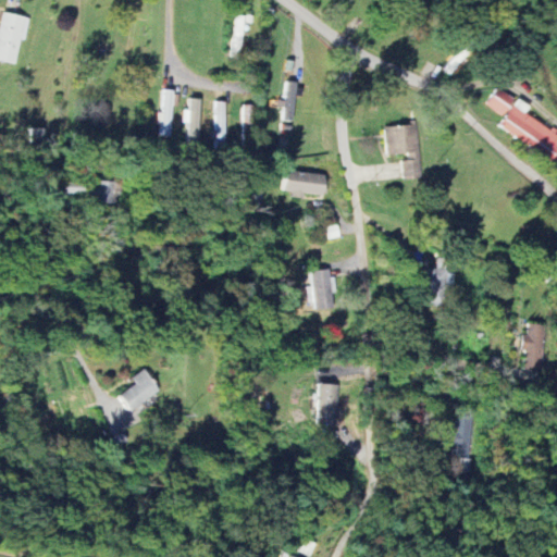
[(21,39),(27,40),(31,17),(1,13),(0,20),(0,61),(17,63),(21,39)]
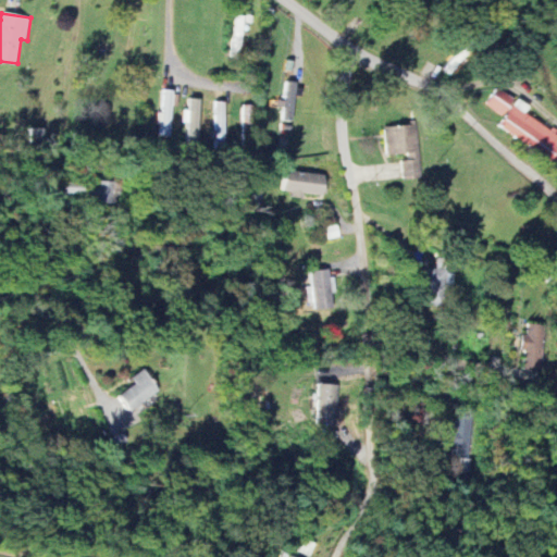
[(295,84),(284,84),(283,119),(294,119),(295,84)]
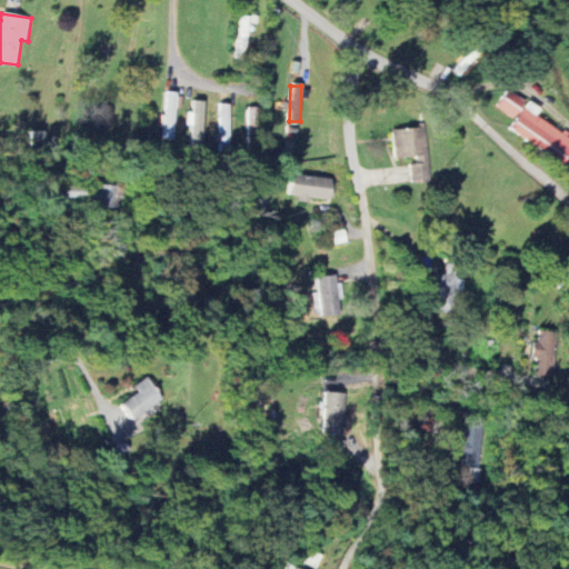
[(568,170),(568,140),(533,119),(540,109),(507,90),(496,108),(515,120),(507,133),(568,170)]
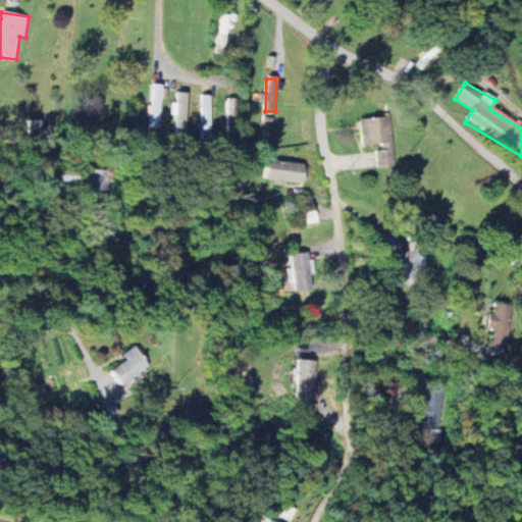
[(176,103),(170,103),(170,115),(174,115),(174,133),(186,134),(187,93),(176,92),(176,103)]
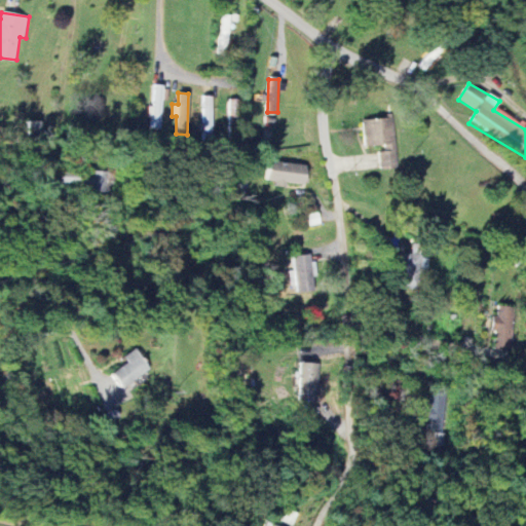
[(398,170),(396,118),(363,119),(364,148),(379,147),(380,170),(398,170)]
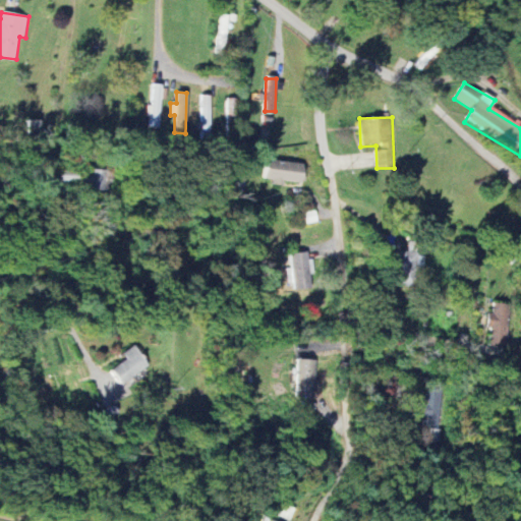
[(283,181),(302,184),(305,166),(267,159),(264,179),(273,180),(272,184),(283,186),(283,181)]
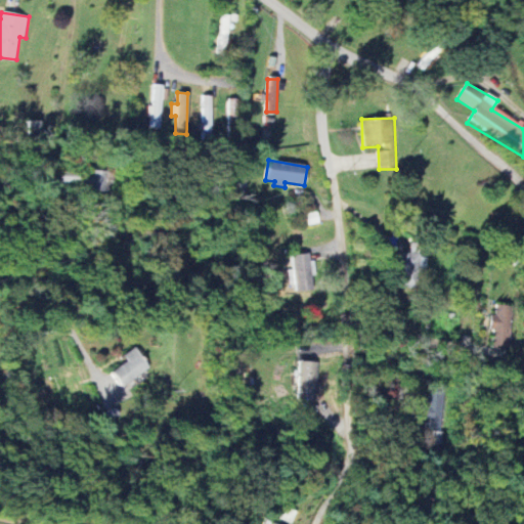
[(107,191),(107,172),(91,172),(90,191),(107,191)]
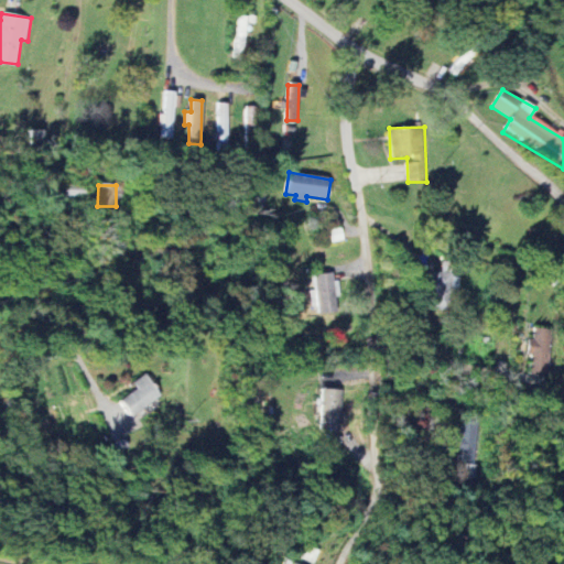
[(76,202),(83,202),(84,190),(68,190),(68,187),(61,187),(60,199),(76,199),(76,202)]
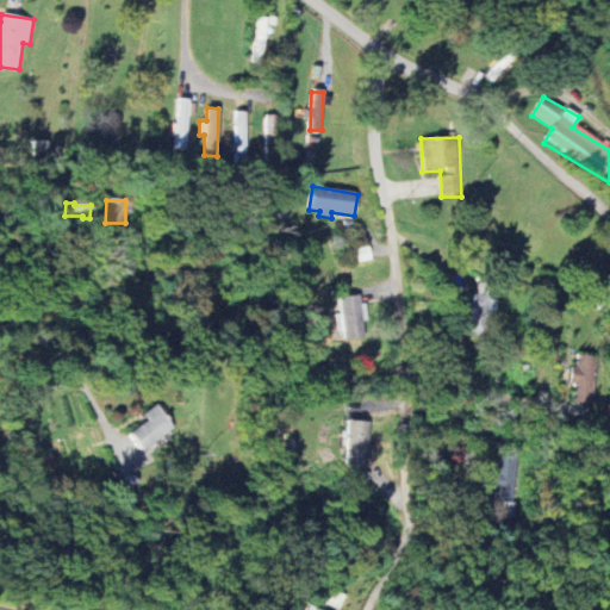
[(465,332),(484,334),(487,296),(467,294),(465,332)]
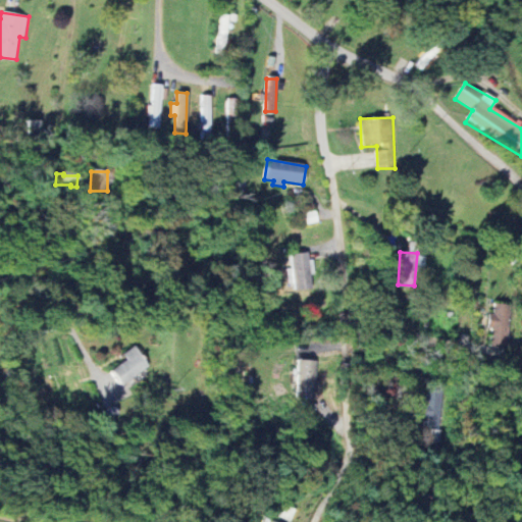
[(311,289),(307,253),(289,255),(294,291),(311,289)]
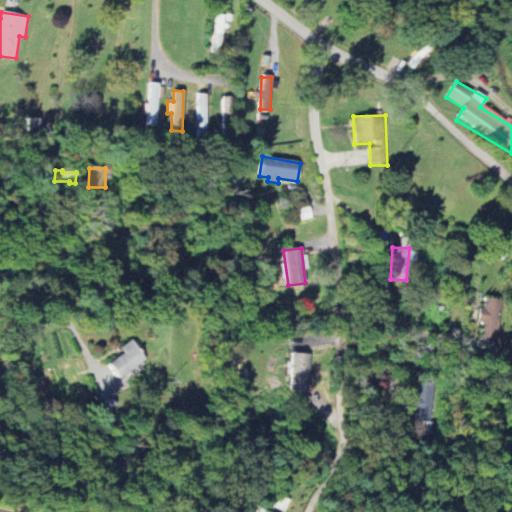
[(480,341),(499,343),(503,300),(484,298),(483,308),(479,308),(477,322),(482,323),(480,341)]
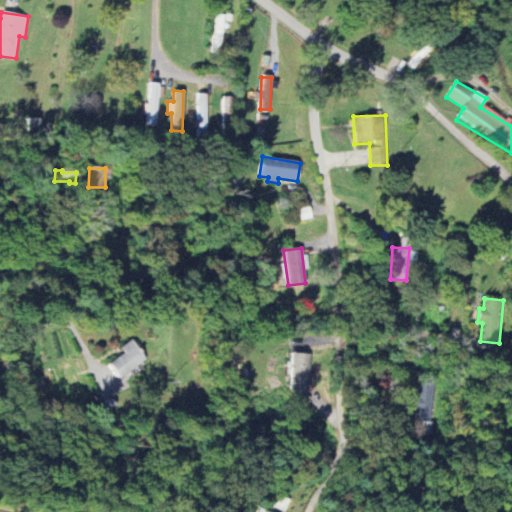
[(145,362),(133,339),(120,347),(124,354),(109,362),(117,378),(145,362)]
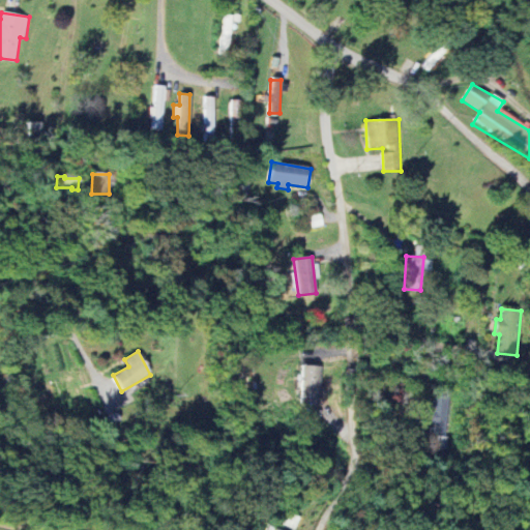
[(300,404),(322,405),(323,366),(301,365),(300,404)]
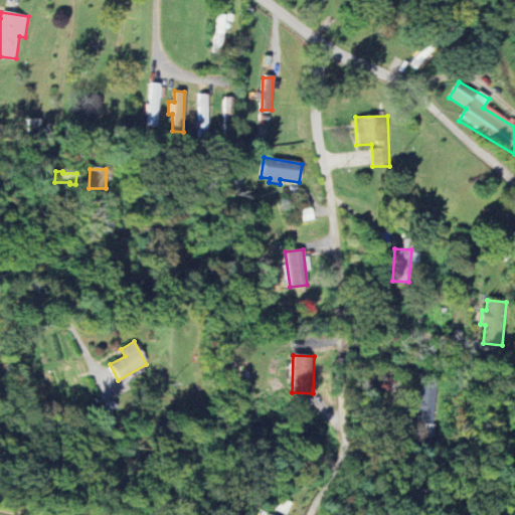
[(436,386),(414,386),(415,422),(437,421),(436,386)]
